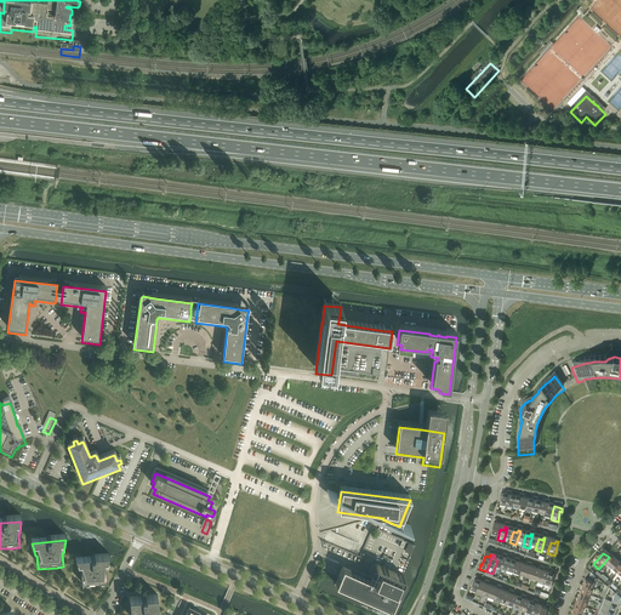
[(607,570),(614,562),(609,557),(602,565),(607,570)]
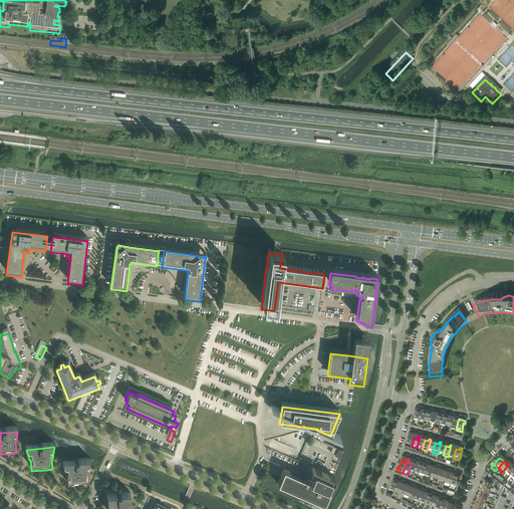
[(417,465),(418,463),(416,462),(416,465),(412,464),(409,472),(415,474),(417,465)]
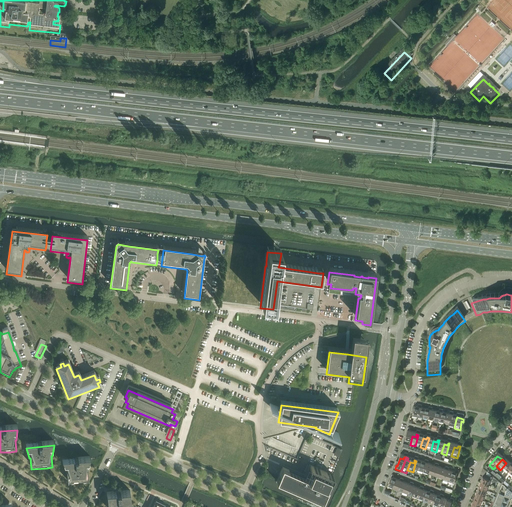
[(88,483),(87,472),(88,472),(90,462),(90,461),(78,462),(78,463),(77,464),(77,465),(74,465),(74,463),(62,464),(66,474),(67,474),(68,485),(88,483)]
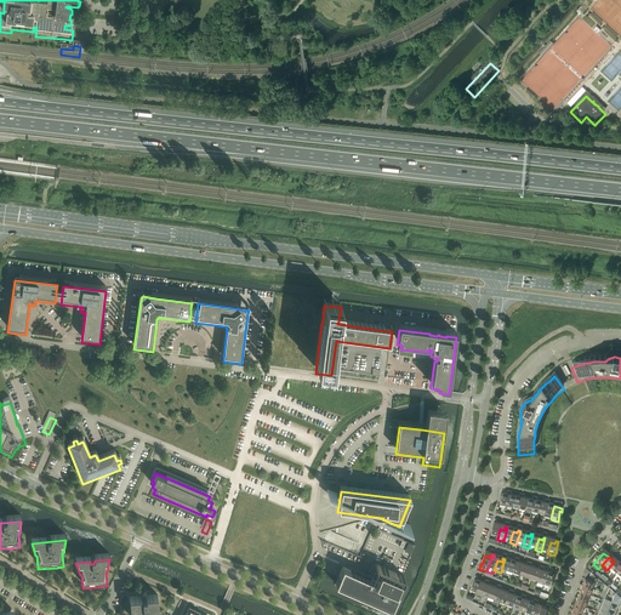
[(507,575),(511,564),(506,563),(507,559),(505,559),(503,562),(501,573),(507,575)]
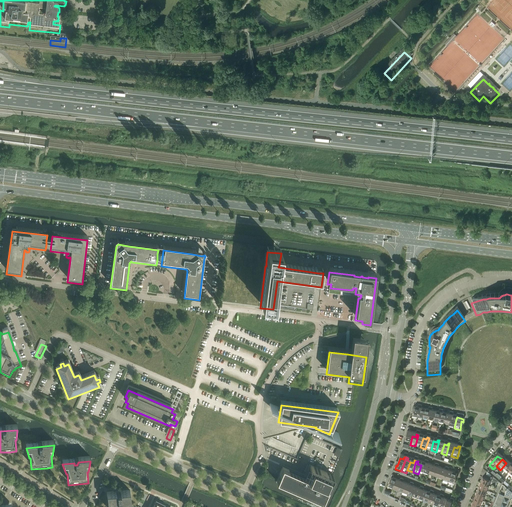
[(504,473),(510,466),(506,463),(500,470),(504,473)]
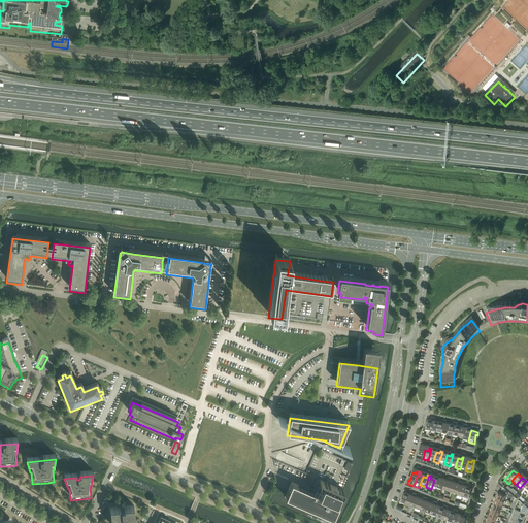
[(439,482),(439,479),(438,479),(437,481),(434,480),(431,489),(436,490),(439,482)]
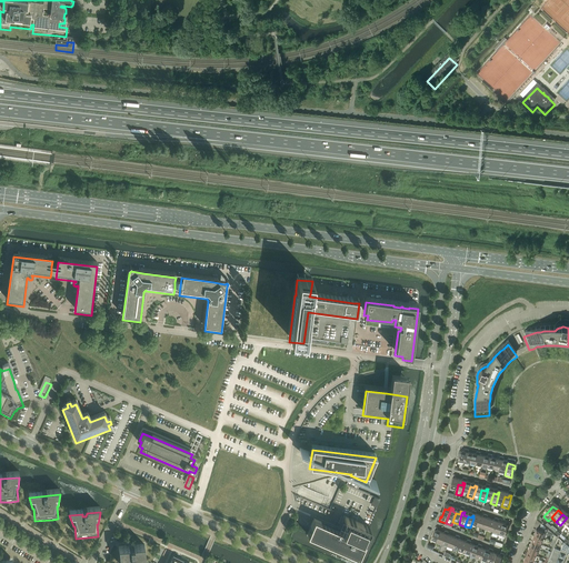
[(476,530),(479,520),(475,519),(476,516),(473,515),(473,519),(470,528),(476,530)]
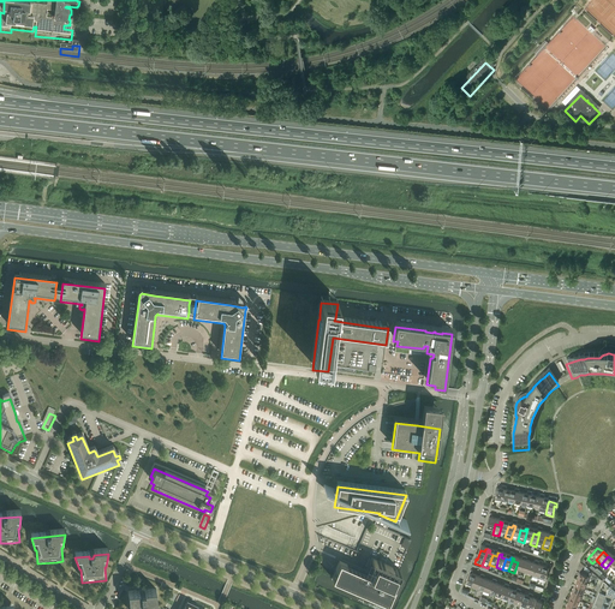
[(524,565),(525,562),(523,561),(521,563),(518,562),(514,573),(520,575),(524,565)]
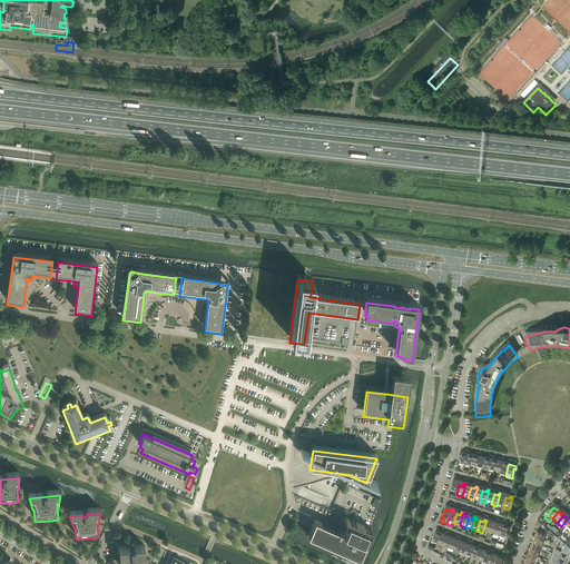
[(488,535),(491,525),(488,524),(488,521),(487,521),(485,523),(482,533),(488,535)]
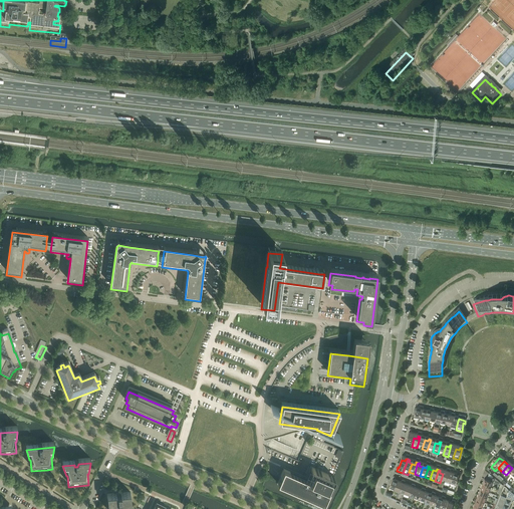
[(324,508),(333,487),(332,487),(335,482),(312,472),(311,472),(311,473),(311,475),(311,476),(311,477),(312,478),(311,480),(309,479),(308,482),(310,483),(309,484),(284,473),(277,489),(322,508),(324,508)]
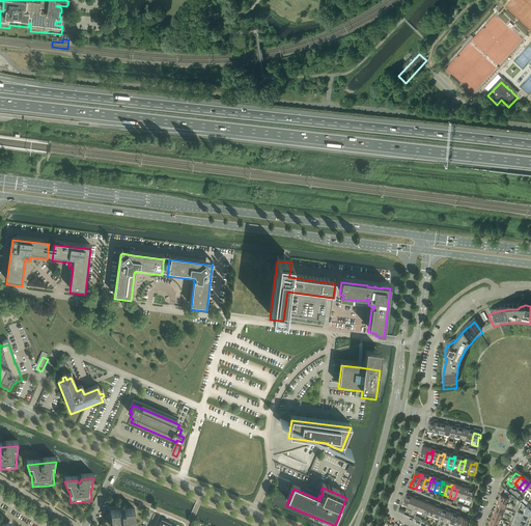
[(463,492),(464,489),(462,489),(460,491),(457,490),(454,499),(459,500),(463,492)]
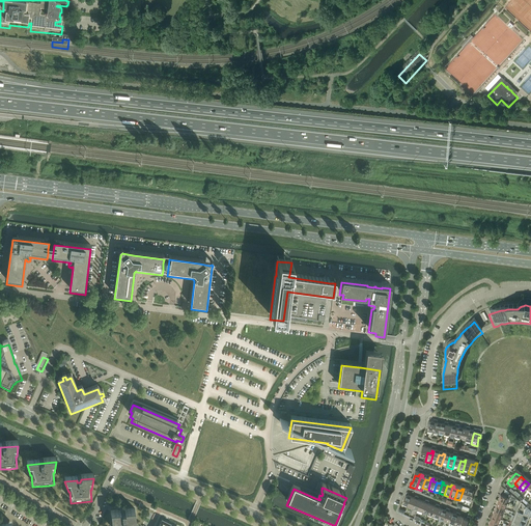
[(465,502),(468,493),(465,492),(466,490),(464,489),(463,492),(459,500),(465,502)]
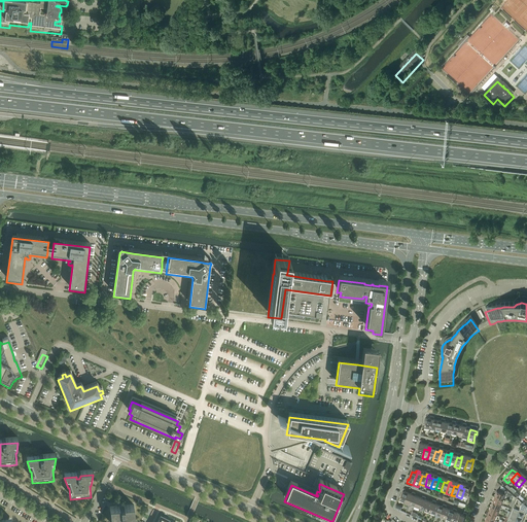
[(467,498),(469,493),(470,494),(472,489),(468,488),(468,490),(464,489),(461,498),(461,500),(467,502),(469,498),(467,498)]
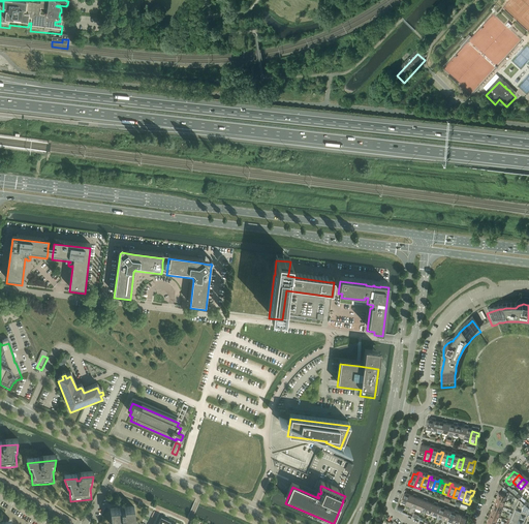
[(405,509),(409,499),(406,498),(406,496),(405,495),(400,506),(405,509)]
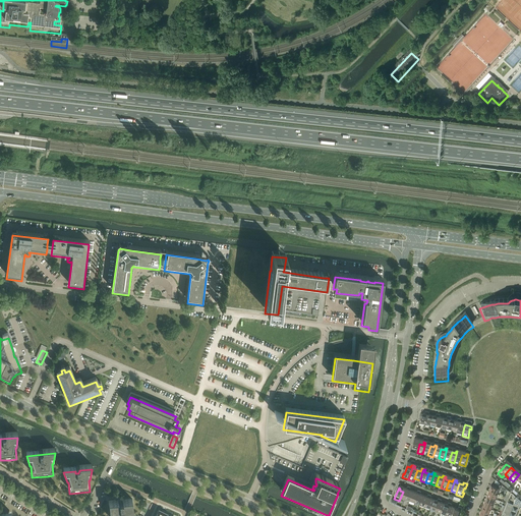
[(497,499),(499,494),(501,491),(495,488),(493,491),(490,490),(488,496),(497,499)]
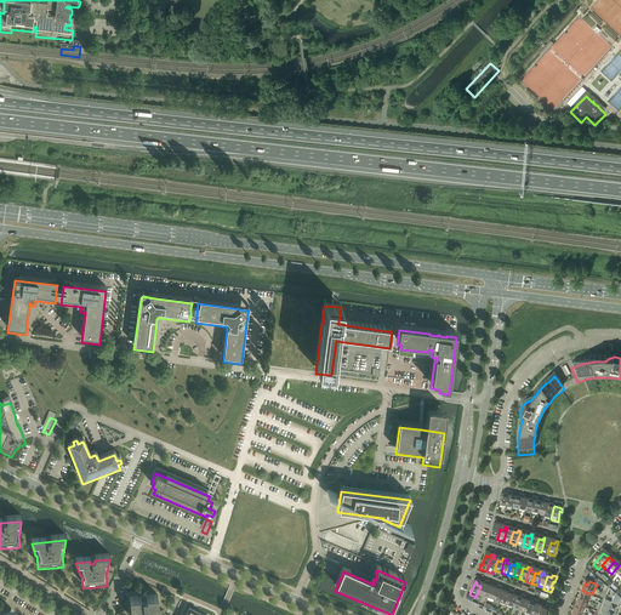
[(482,599),(488,586),(485,585),(484,587),(480,586),(476,597),(482,599)]
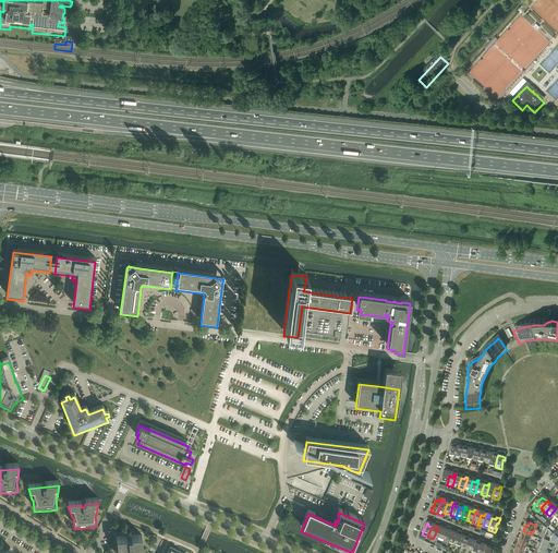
[(438,541),(443,531),(439,530),(439,528),(438,527),(433,539),(438,541)]
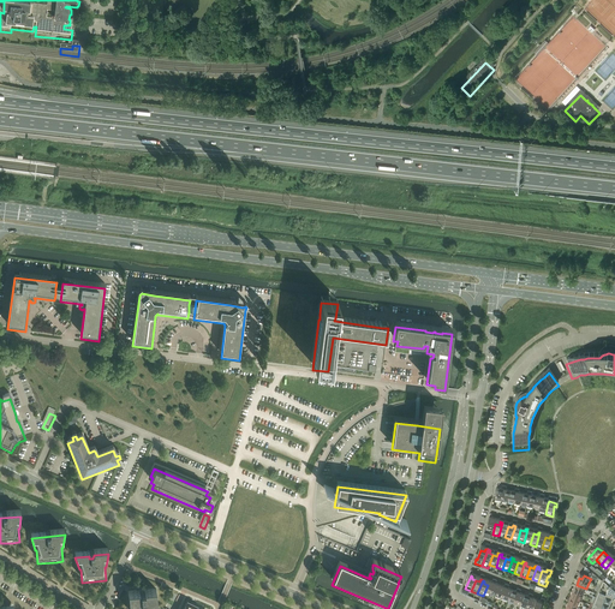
[(489,598),(495,585),(493,584),(491,586),(488,585),(483,596),(489,598)]
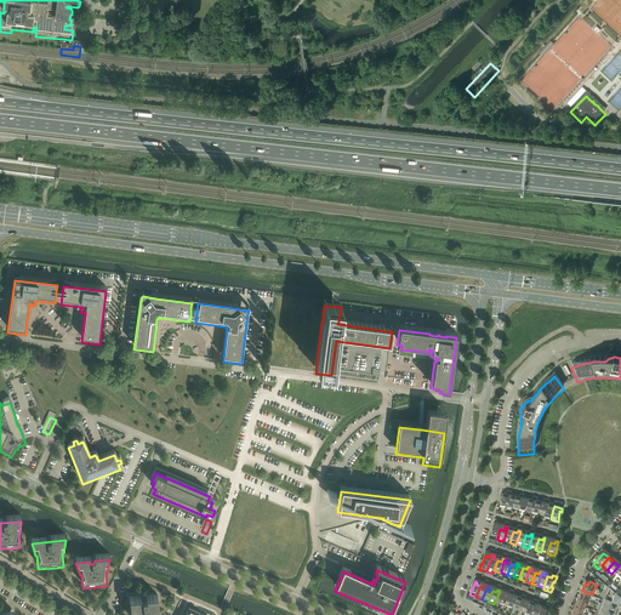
[(500,607),(505,596),(501,594),(501,592),(500,591),(494,604),(500,607)]
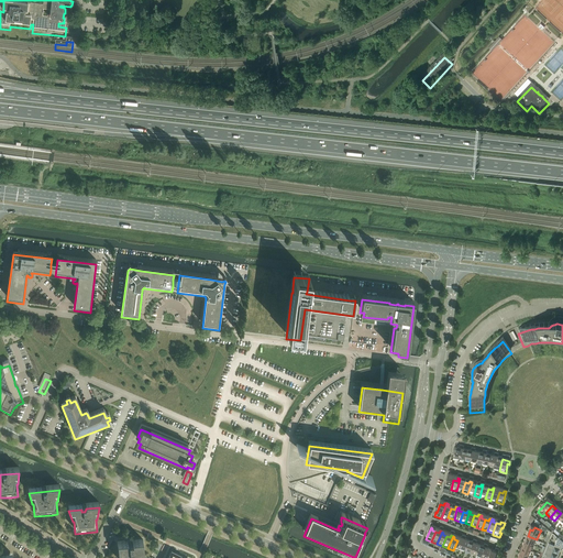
[(534,545),(537,539),(528,536),(526,542),(534,545)]
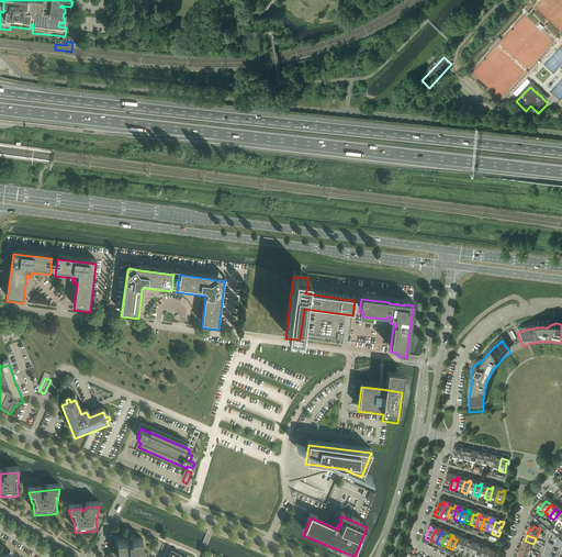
[(458,552),(463,539),(461,538),(460,541),(457,539),(452,549),(458,552)]
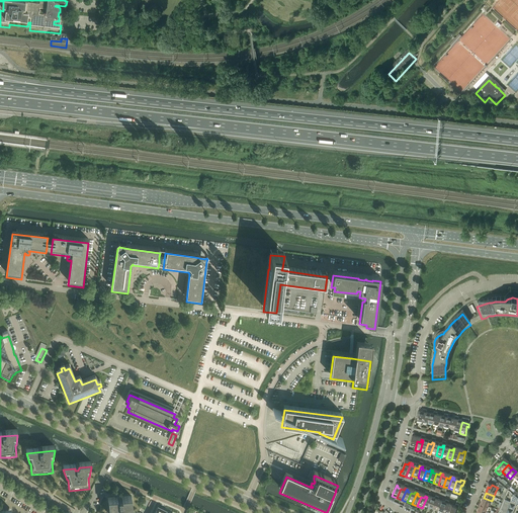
[(427,510),(431,501),(428,500),(428,498),(427,497),(422,508),(427,510)]
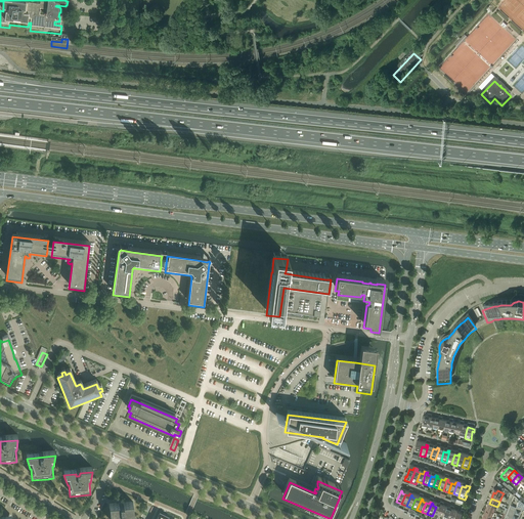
[(495,512),(497,507),(489,504),(487,509),(495,512)]
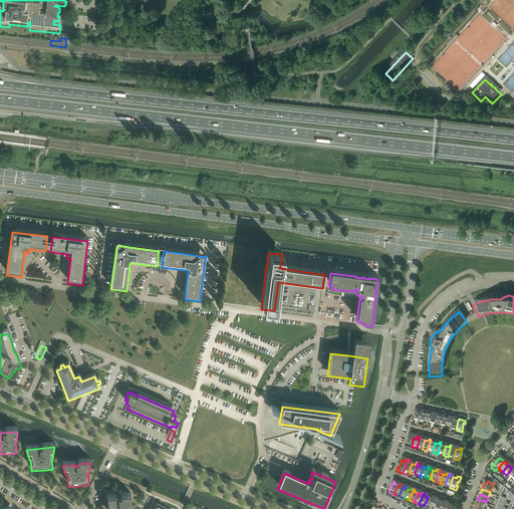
[(513,505),(513,499),(509,495),(506,502),(500,500),(498,506),(502,508),(510,508),(512,504),(513,505)]
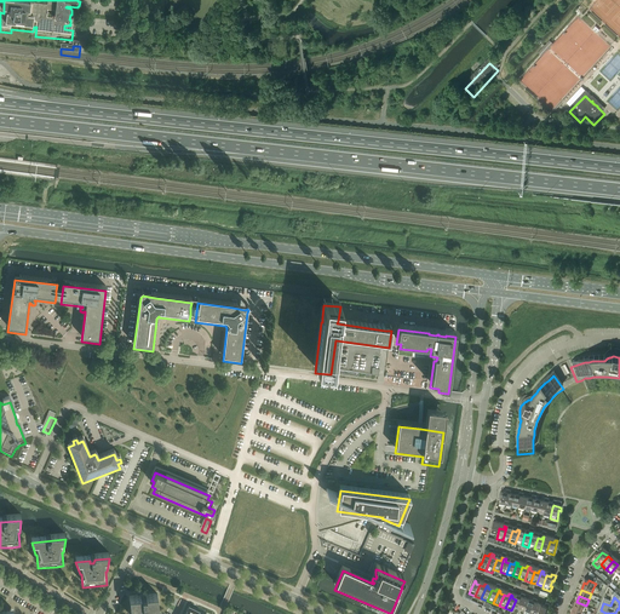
[(517,613),(523,600),(521,598),(520,601),(516,600),(511,610),(517,613)]
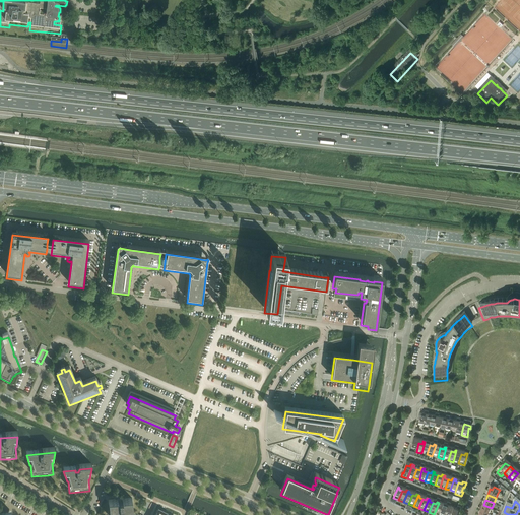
[(133,513),(132,503),(122,503),(122,505),(121,504),(119,504),(119,505),(116,505),(116,504),(109,505),(109,514),(131,514),(131,513),(133,513)]
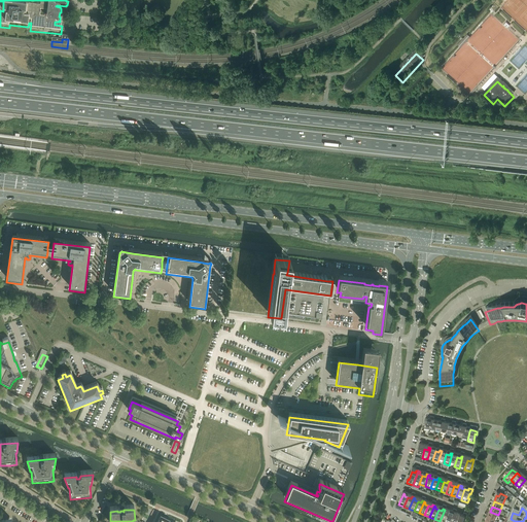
[(446,521),(449,514),(446,513),(447,511),(445,510),(440,521),(446,521)]
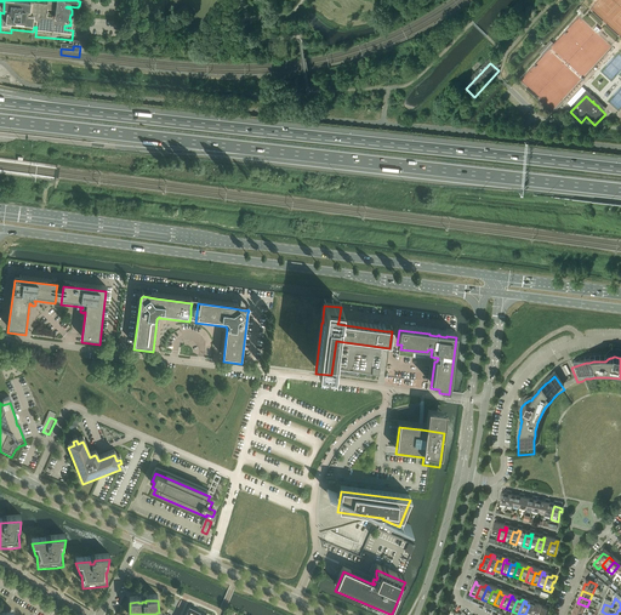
[(585,613),(587,607),(577,603),(575,609),(585,613)]
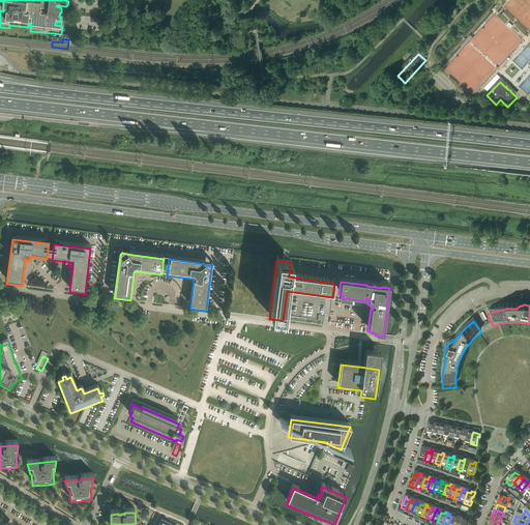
[(454,524),(458,517),(455,516),(454,518),(451,517),(448,524),(454,524)]
